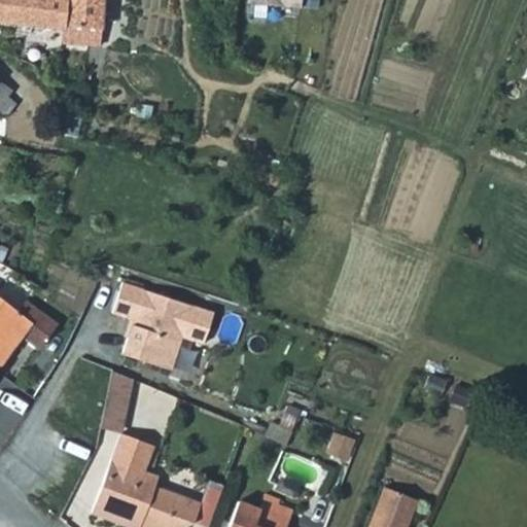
[(100,25),(102,0),(0,0),(0,20),(62,26),(64,27),(64,23),(100,25)]
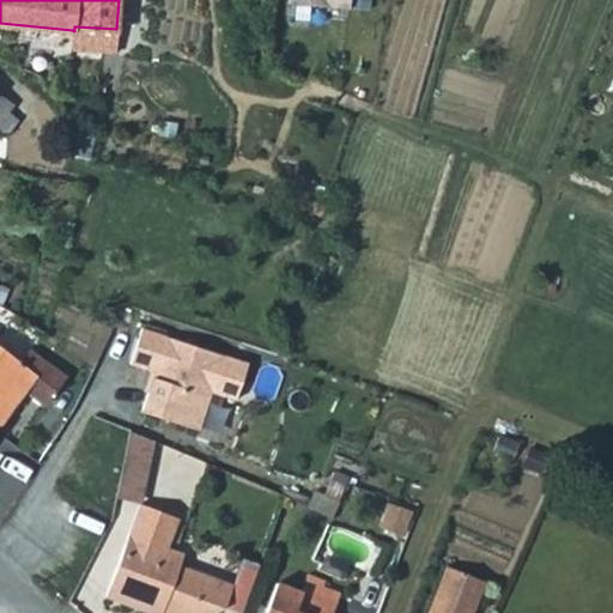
[(71,47),(115,49),(116,29),(74,26),(74,31),(72,30),(71,47)]
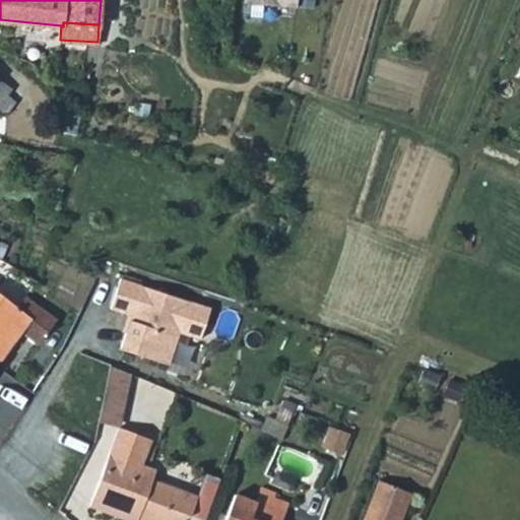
[(0,109),(5,113),(15,101),(4,92),(8,86),(0,80),(0,109)]
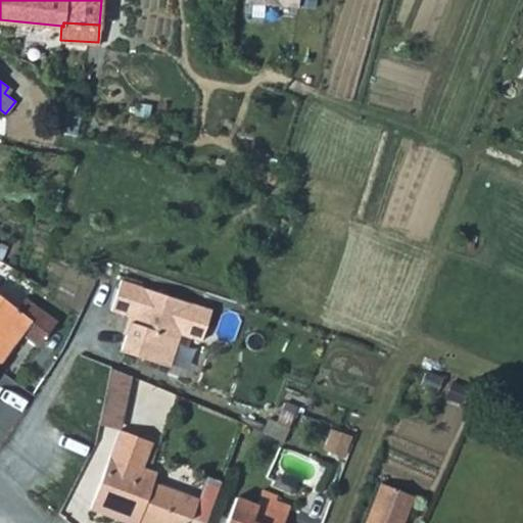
[(212,311),(122,282),(110,311),(130,319),(120,351),(170,370),(181,337),(203,343),(212,311)]
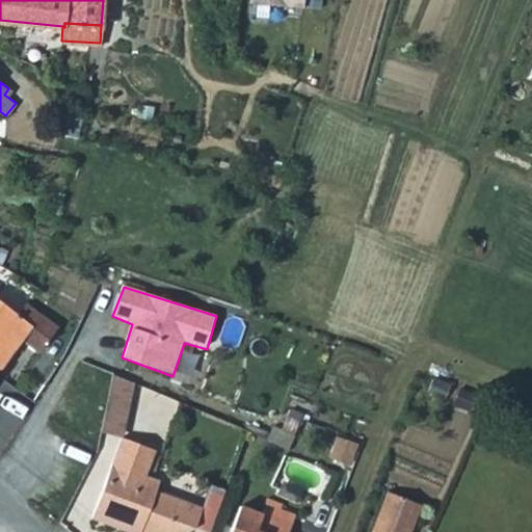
[(22,301),(15,312),(1,302),(0,304),(0,363),(20,334),(36,346),(53,323),(22,301)]
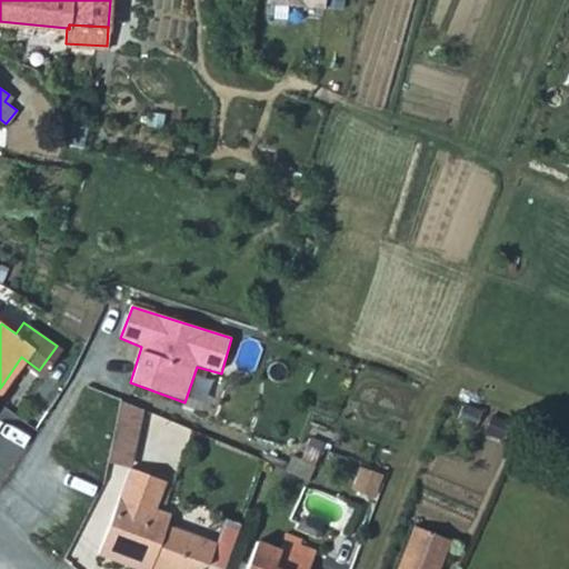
[(141,408),(121,399),(113,430),(110,459),(130,467),(141,408)]
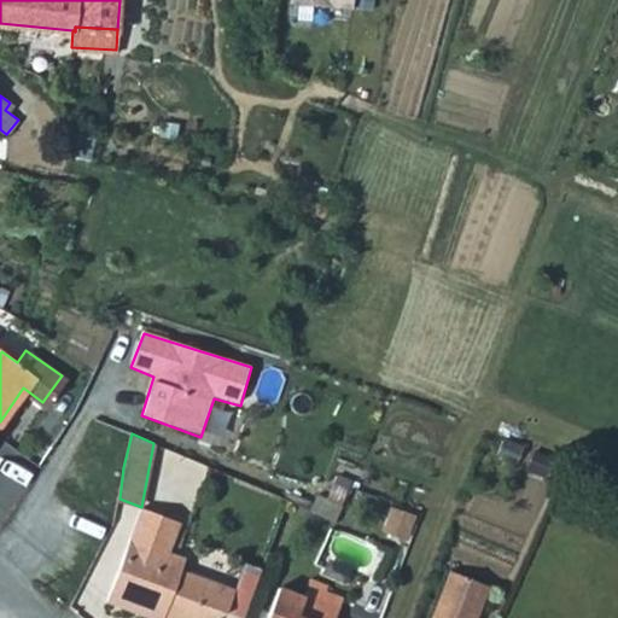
[(158,617),(159,614),(169,617),(209,617),(211,616),(220,617),(232,589),(179,567),(184,558),(167,551),(179,523),(141,507),(106,600),(155,617),(158,617)]
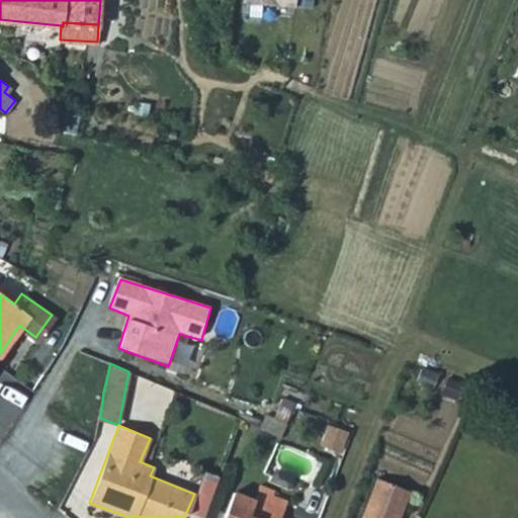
[(379,476),(363,517),(401,517),(412,489),(379,476)]
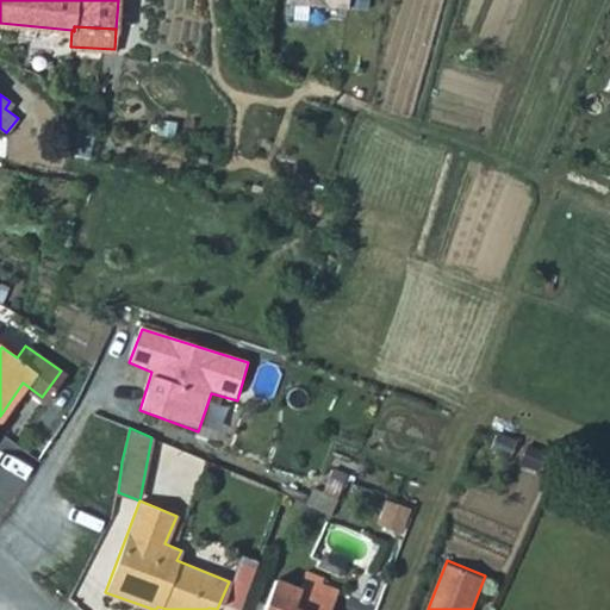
[(277,573),(262,609),(329,609),(336,595),(277,573)]
